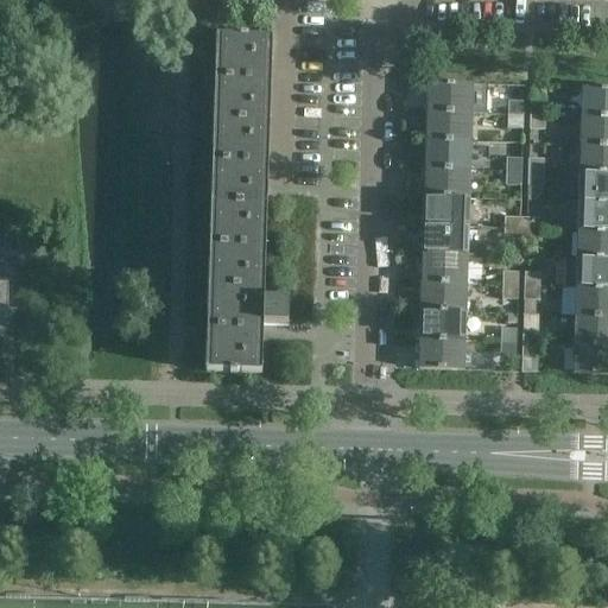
[(289,303),(264,302),(272,40),(216,39),(216,40),(221,40),(219,124),(214,124),(214,125),(219,125),(216,207),(211,207),(211,208),(216,208),(213,290),(209,290),(209,291),(213,291),(210,372),(207,372),(206,373),(261,375),(264,327),(287,327),(289,303)]
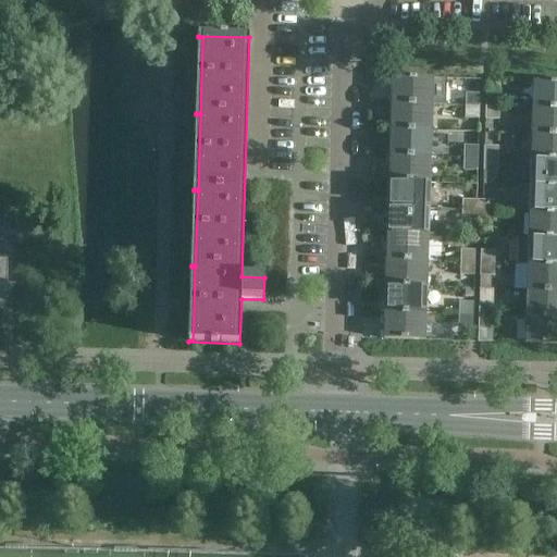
[(392,77),(391,103),(432,104),(433,78),(392,77)]
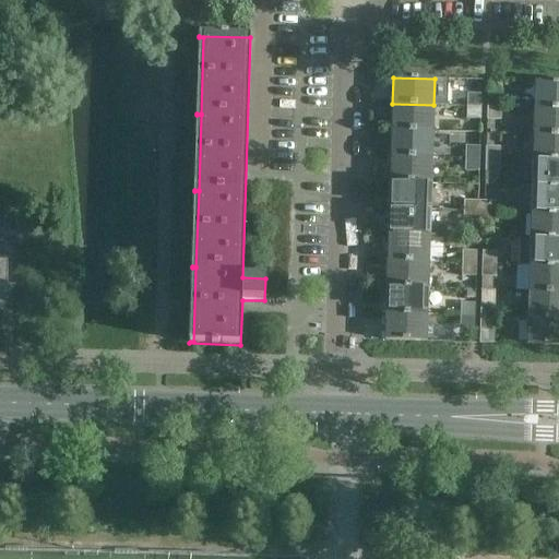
[(558,82),(535,82),(534,109),(558,109),(558,82)]
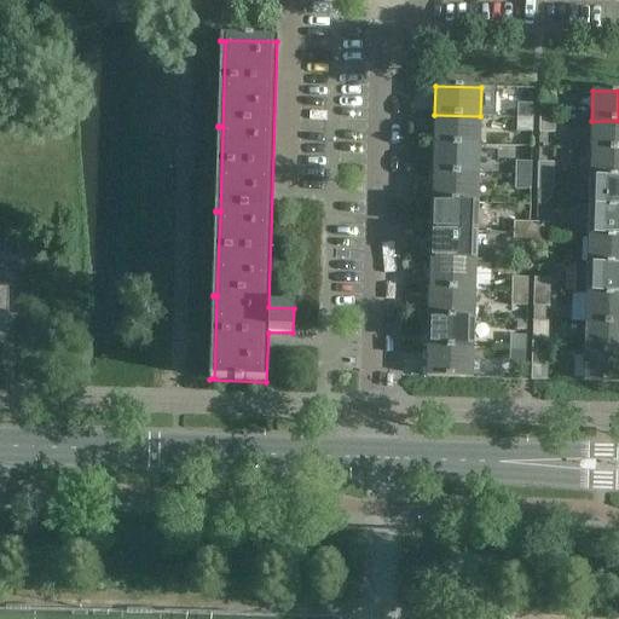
[(532,119),(532,105),(518,104),(518,117),(532,119)]
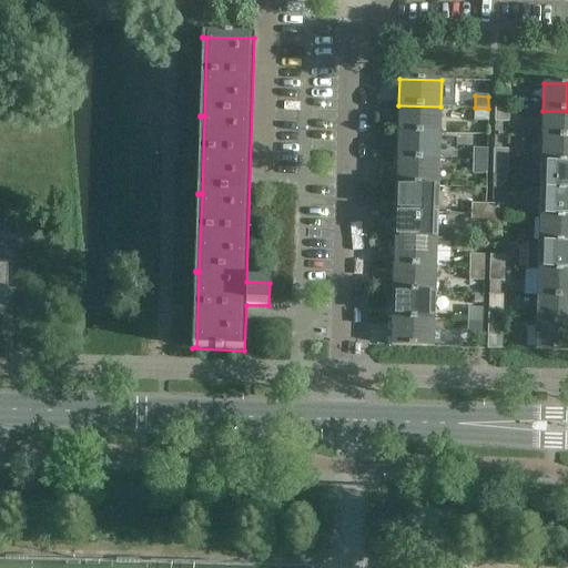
[(509,97),(496,97),(496,109),(509,110),(509,97)]
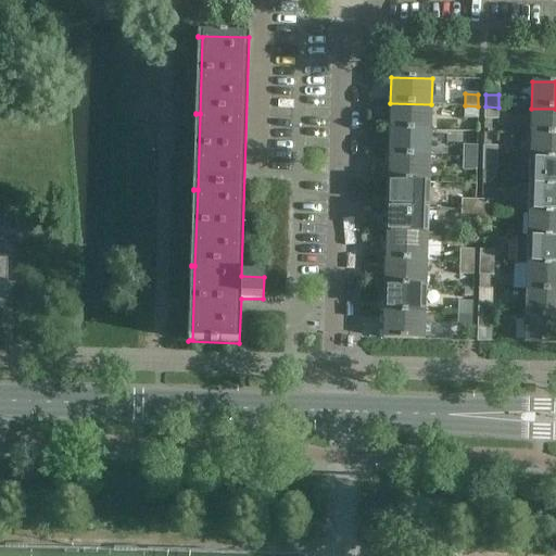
[(430,130),(431,104),(390,103),(389,129),(430,130)]
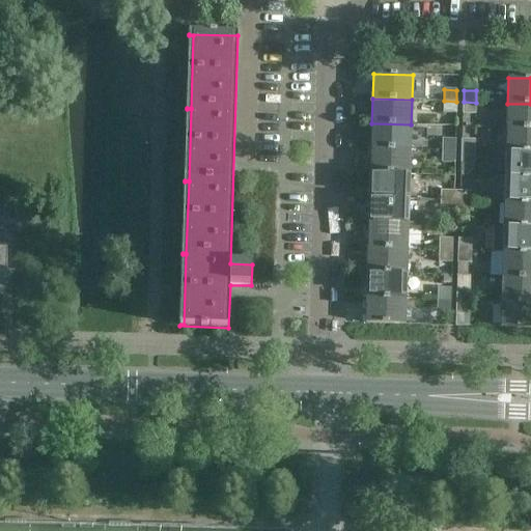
[(456,113),(456,102),(444,101),(444,113),(456,113)]
